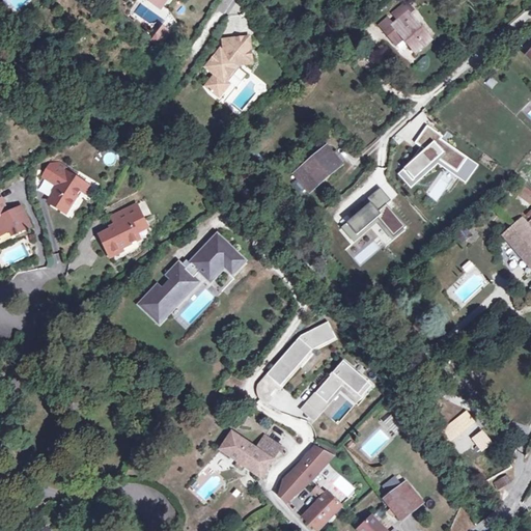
[(395,46),(402,39),(414,53),(429,40),(408,15),(412,11),(406,3),(393,15),(399,22),(385,33),(395,46)]
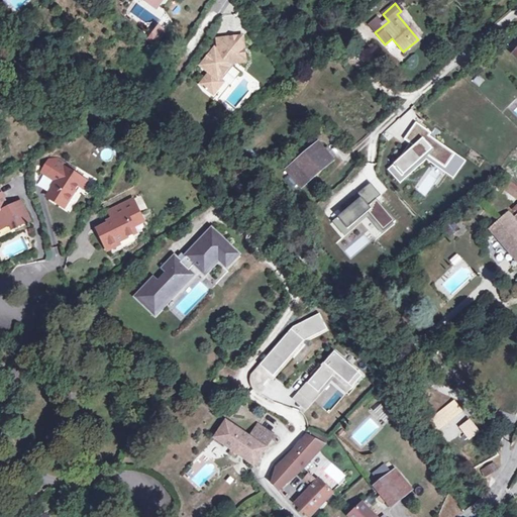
[(144,39),(153,45),(165,30),(156,24),(144,39)]
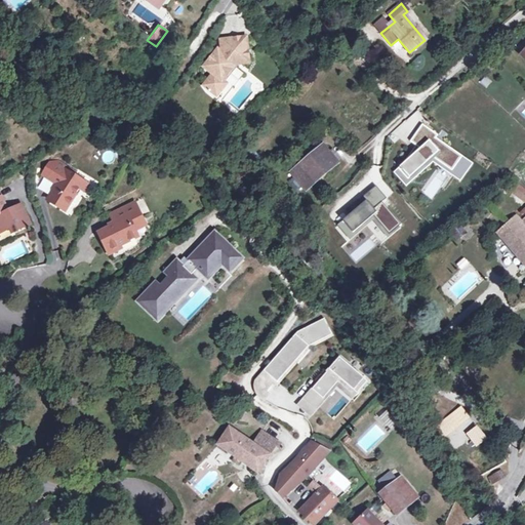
[(235,64),(248,63),(246,37),(220,39),(221,50),(220,51),(217,48),(203,66),(212,73),(203,84),(208,88),(206,89),(210,92),(211,91),(216,94),(223,86),(221,80),(226,79),(235,68),(235,64)]
